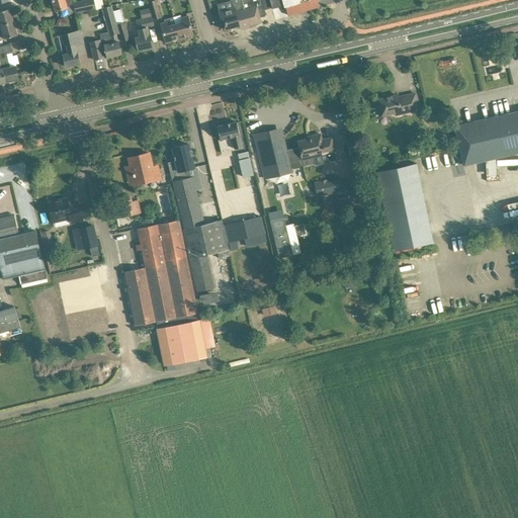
[(52,0),(56,11),(67,7),(64,0),(52,0)]
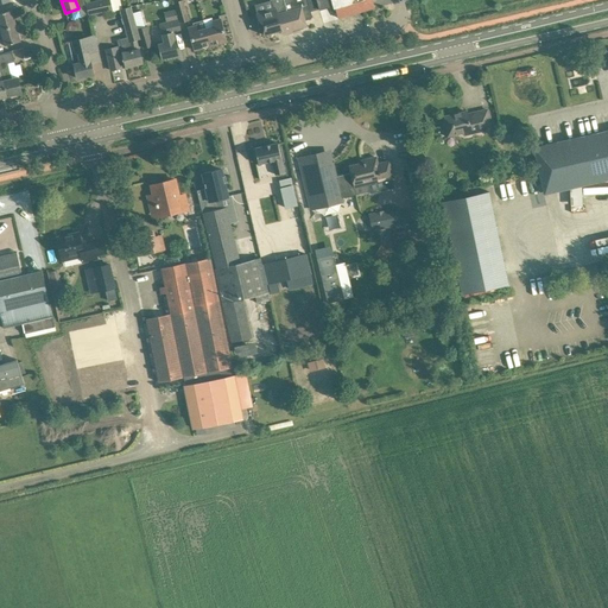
[(122,7),(120,0),(105,0),(86,4),(88,16),(122,7)]
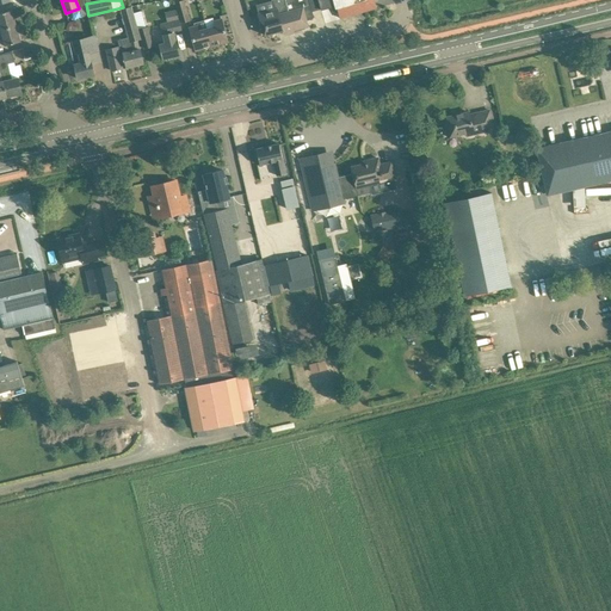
[(174,0),(176,2),(181,23),(190,20),(184,0),(174,0)]
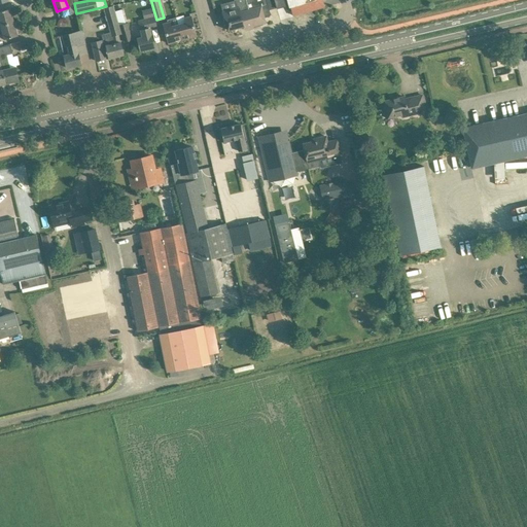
[(236,5),(235,0),(220,4),(227,30),(244,26),(244,29),(245,29),(241,12),(247,11),(245,2),(236,5)]
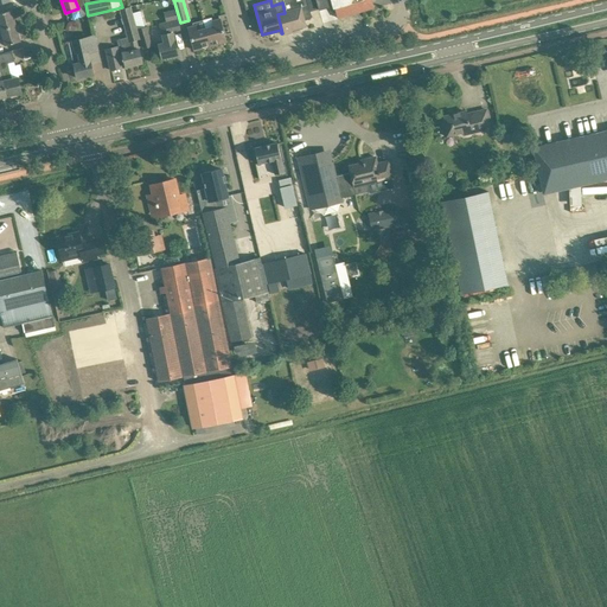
[(269,0),(270,0),(272,6),(282,2),(285,13),(278,14),(282,33),(306,26),(305,20),(308,19),(311,16),(310,11),(319,8),(317,0),(269,0)]
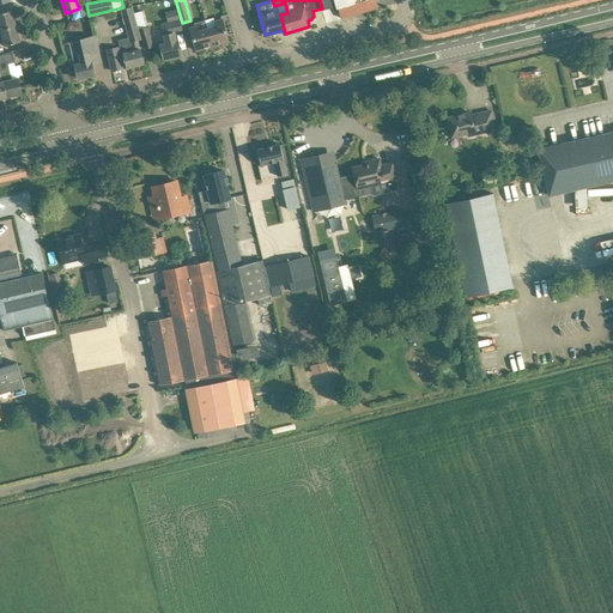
[(334,0),(337,8),(338,8),(341,18),(365,12),(377,8),(375,0),(334,0)]
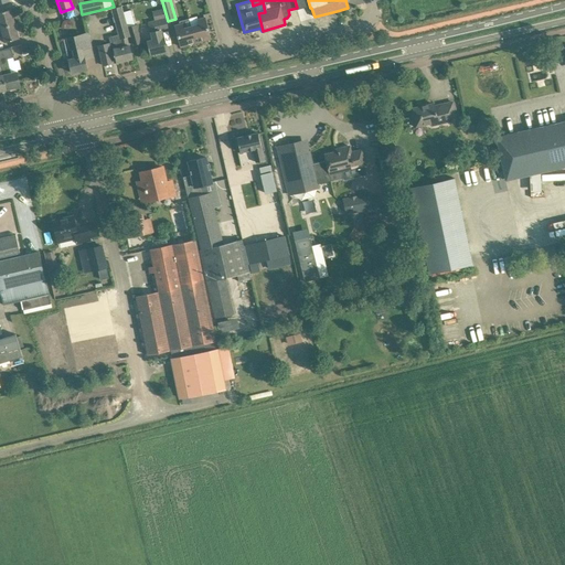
[(118,35),(113,38),(118,62),(132,59),(129,45),(127,38),(130,38),(131,38),(128,28),(123,6),(110,9),(118,35)]
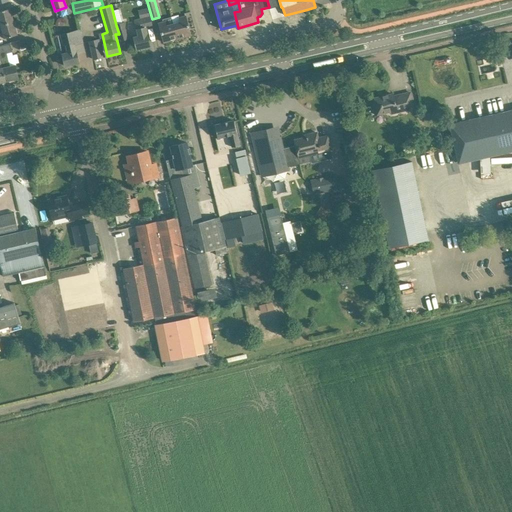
[(0,11),(0,22),(1,25),(14,21),(10,8),(0,11)]
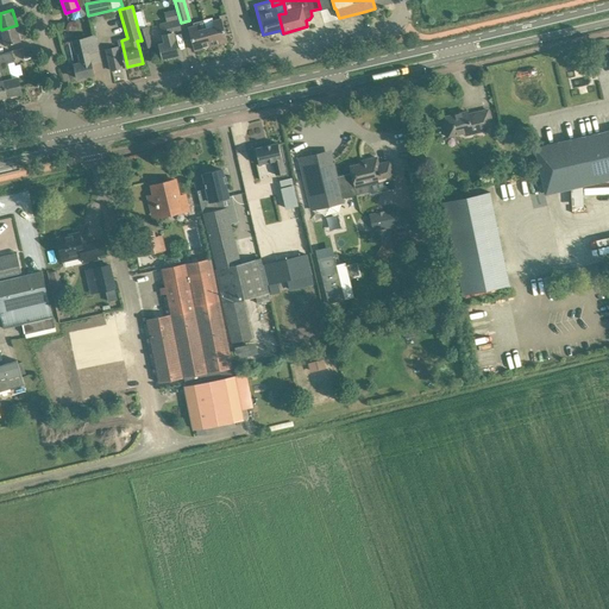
[(161,24),(163,36),(165,43),(159,44),(159,48),(162,58),(179,55),(176,43),(176,41),(175,41),(174,33),(181,31),(179,19),(161,24)]
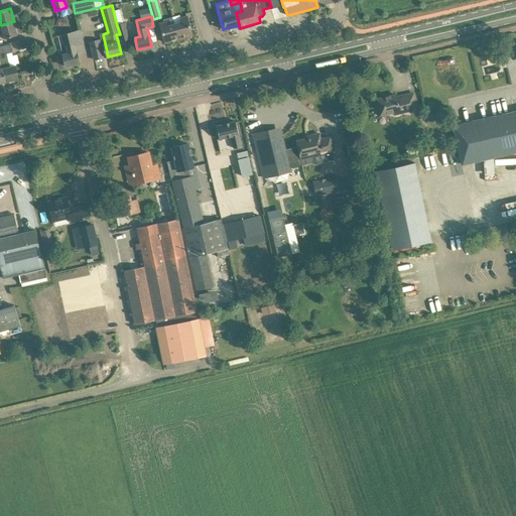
[(181,22),(174,24),(179,39),(192,35),(187,16),(180,18),(181,22)]
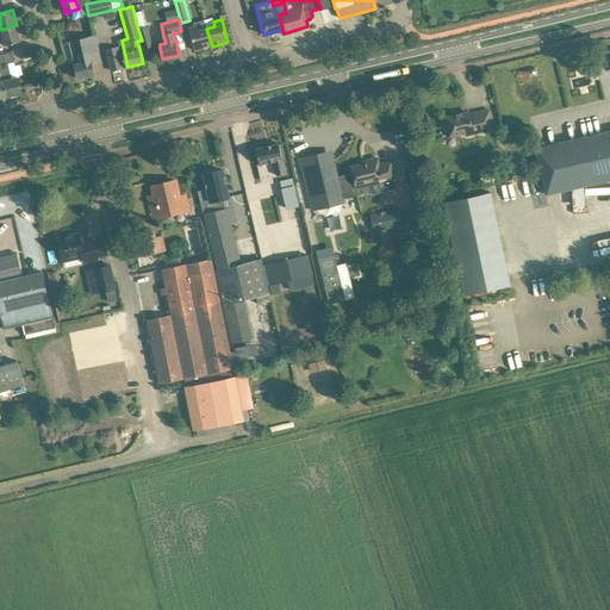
[(0,38),(4,38),(5,45),(10,44),(20,42),(17,25),(1,30),(0,30),(0,38)]
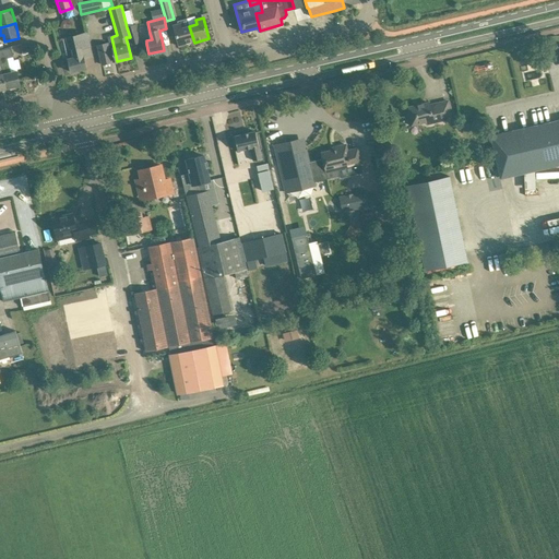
[(194,43),(189,26),(181,28),(180,23),(174,25),(176,36),(179,46),(194,43)]
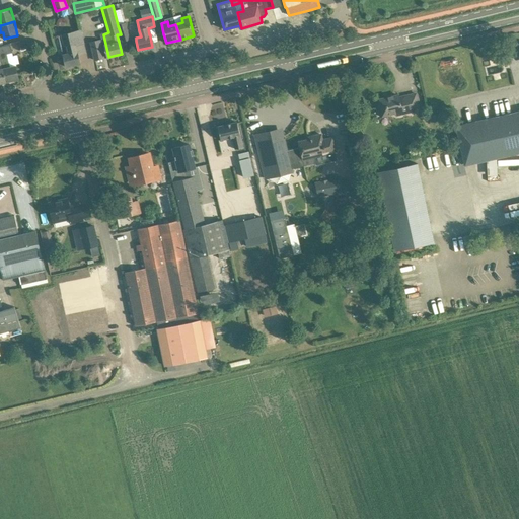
[(125,22),(118,25),(121,34),(120,34),(122,42),(130,40),(125,22)]
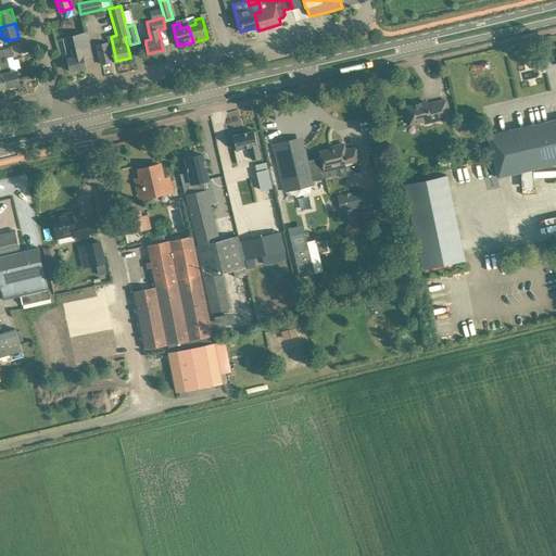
[(65,49),(67,59),(74,57),(72,50),(80,48),(90,46),(87,33),(66,37),(70,49),(65,49)]
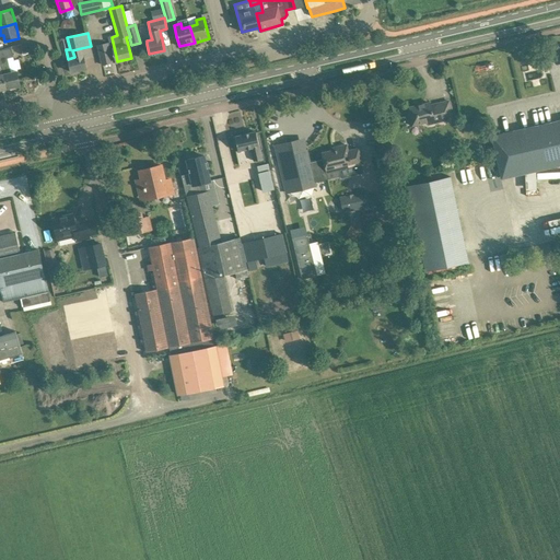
[(117,61),(112,37),(108,37),(109,43),(97,46),(102,65),(112,62),(112,61),(116,60),(116,61),(117,61)]
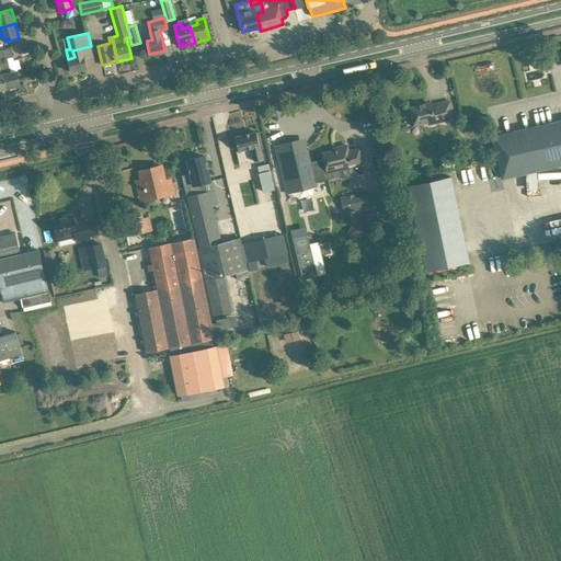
[(13,60),(13,57),(11,47),(0,49),(0,59),(3,75),(7,89),(21,87),(18,71),(16,69),(21,69),(18,59),(13,60)]
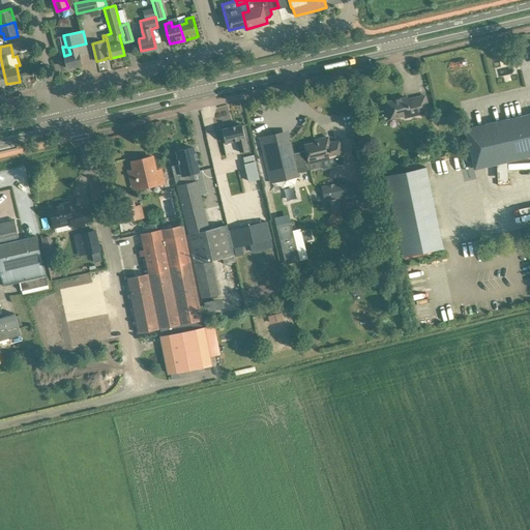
[(70,54),(64,56),(67,68),(69,67),(70,68),(74,68),(75,66),(82,64),(79,52),(77,46),(68,48),(70,54)]
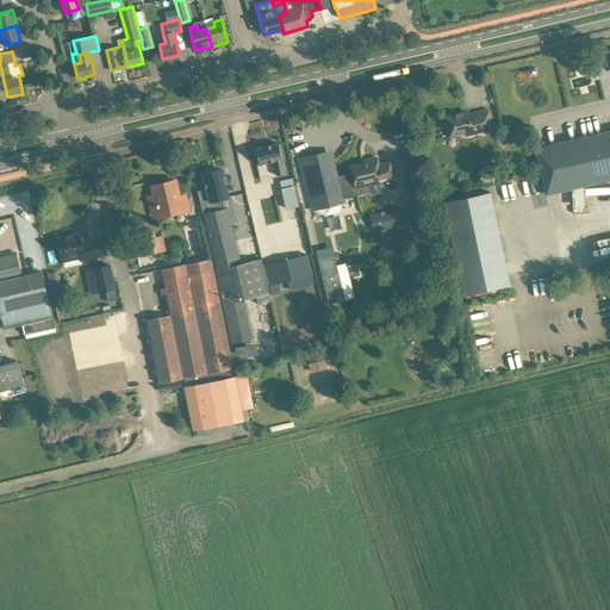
[(543,80),(531,83),(530,82),(524,83),(524,85),(512,87),(515,97),(512,98),(514,105),(517,105),(517,107),(523,105),(524,110),(542,106),(541,101),(548,100),(547,99),(553,98),(556,113),(572,110),(567,88),(552,92),(546,94),(543,80)]
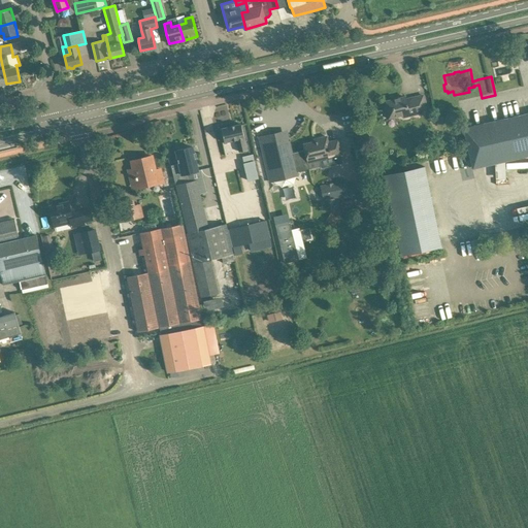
[(383,102),(386,112),(387,119),(402,116),(403,118),(426,112),(423,96),(405,100),(405,98),(383,102)]
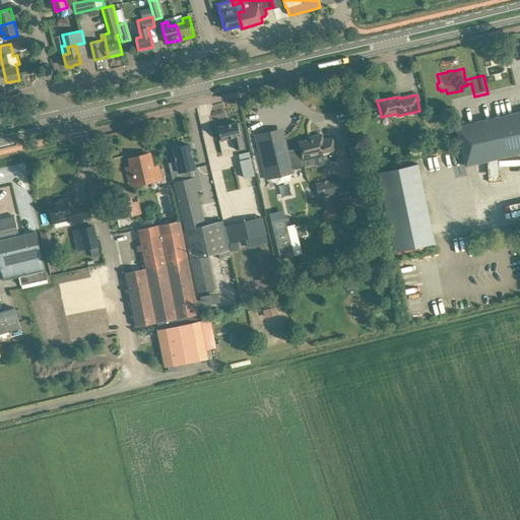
[(519,111),(457,126),(466,167),(519,153),(519,111)]
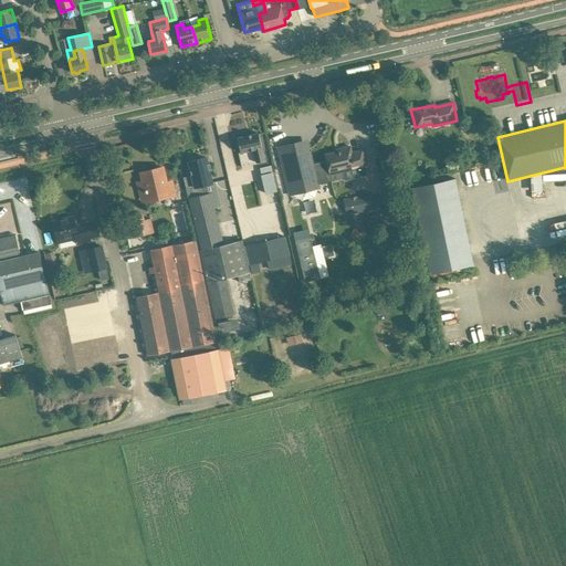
[(237,139),(238,146),(239,146),(241,154),(254,150),(258,164),(265,161),(259,134),(237,139)]
